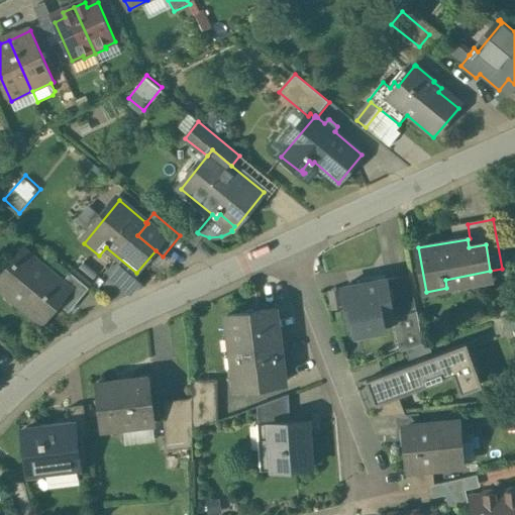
[(63,283),(24,250),(0,279),(23,298),(18,304),(41,323),(62,298),(55,292),(63,283)]
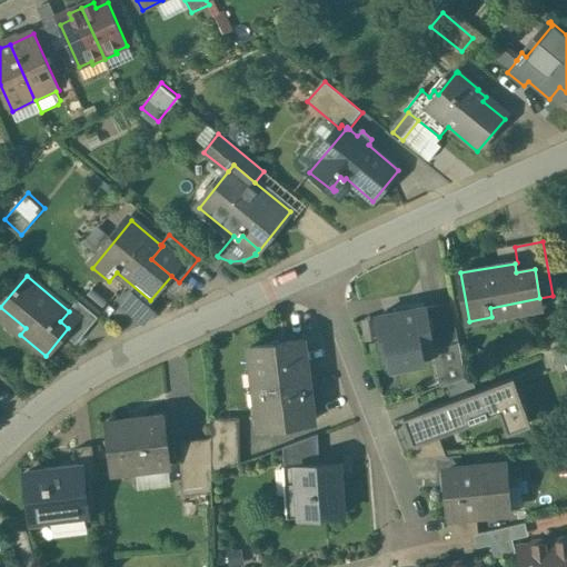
[(69,311),(60,321),(68,328),(81,339),(99,318),(78,300),(69,311)]
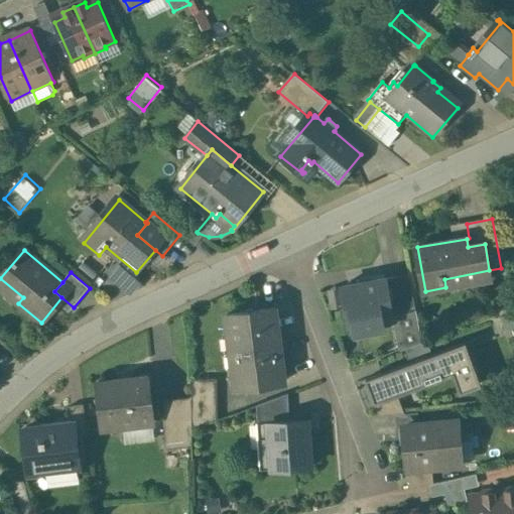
[(410,276),(386,280),(393,316),(416,311),(410,276)]
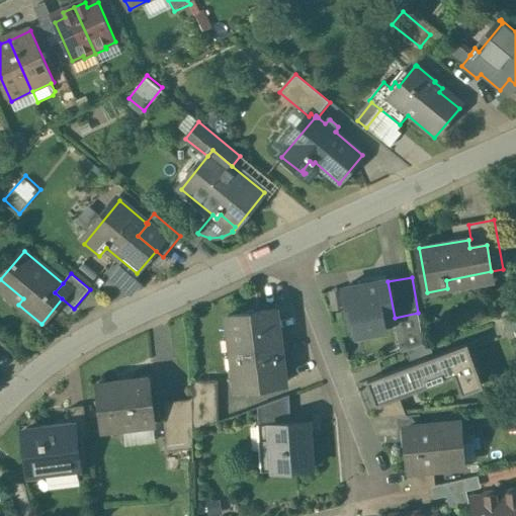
[(388,280),(343,288),(351,327),(395,319),(395,318),(388,281),(388,280)]
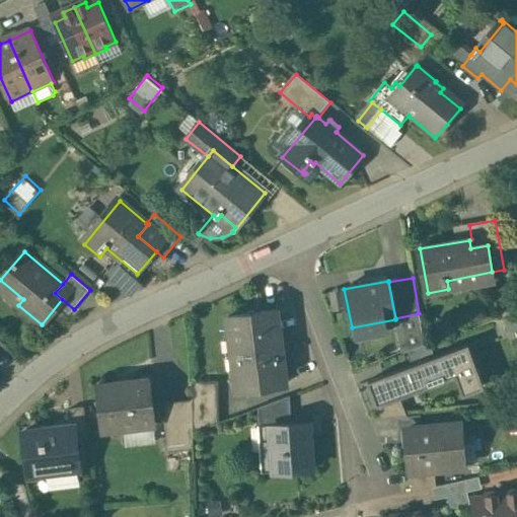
[(277,311),(228,317),(237,391),(286,385),(277,311)]
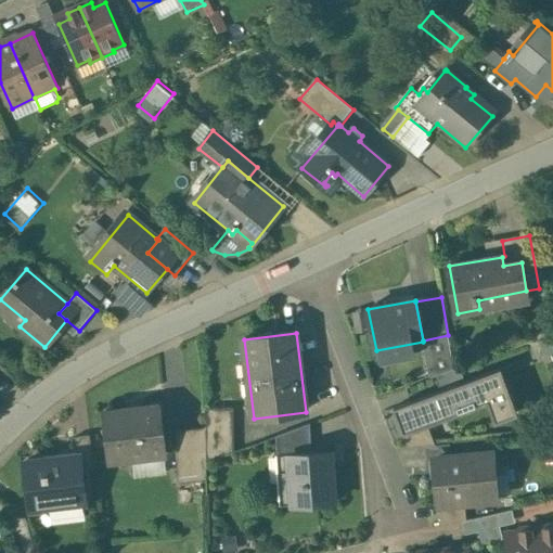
[(396,409),(407,436),(488,406),(496,424),(519,415),(502,370),(396,409)]
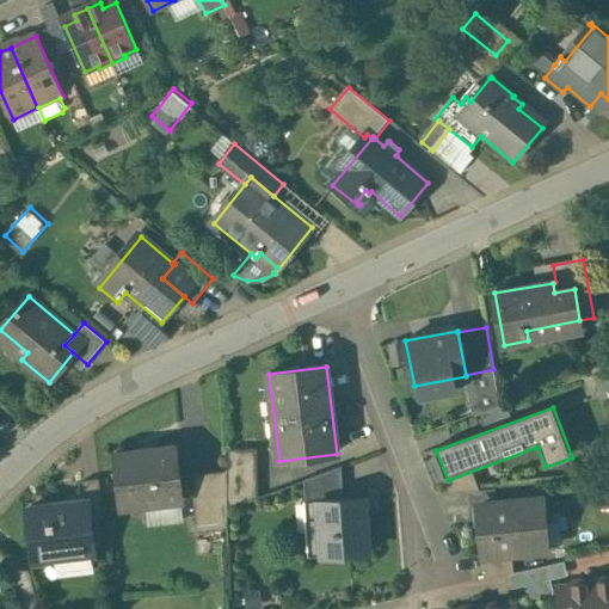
[(177,448),(116,454),(122,509),(147,505),(147,504),(182,499),(182,502),(184,502),(180,479),(180,478),(177,448)]
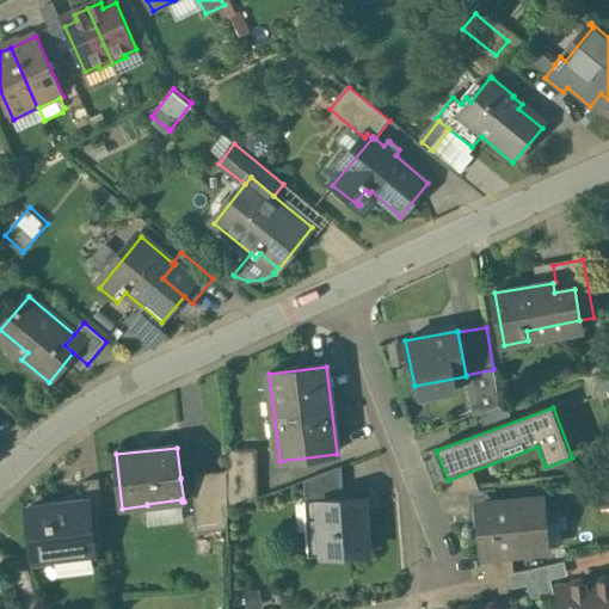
[(258,450),(228,450),(228,471),(228,509),(258,498),(258,450)]
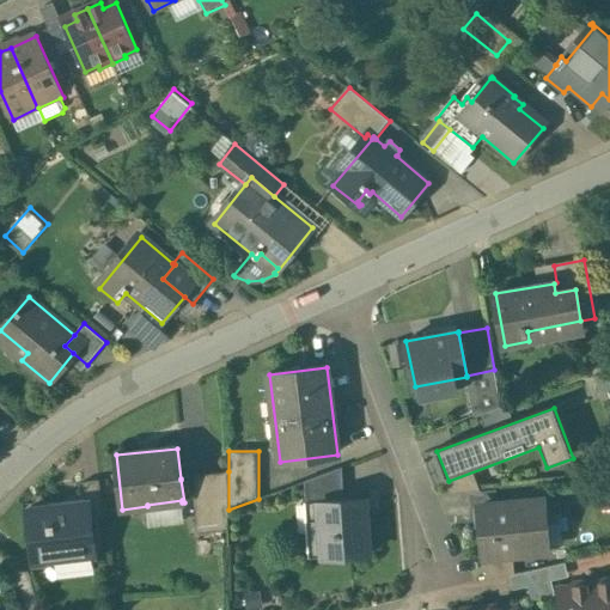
[(342,469),(305,482),(306,505),(312,504),(312,502),(345,500),(342,469)]
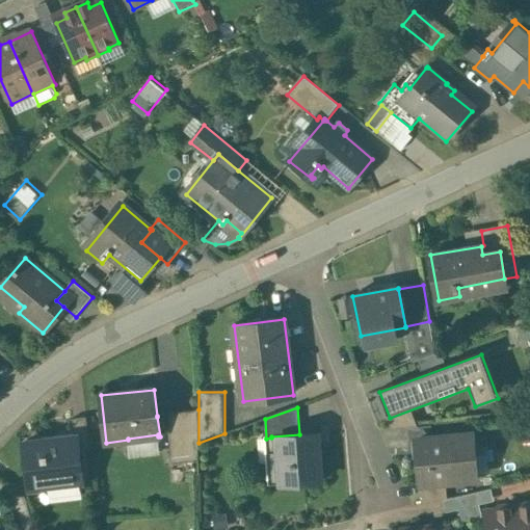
[(197,411),(157,416),(157,417),(169,415),(170,465),(171,465),(171,464),(197,460),(197,474),(199,474),(199,443),(199,409),(197,409),(197,411)]
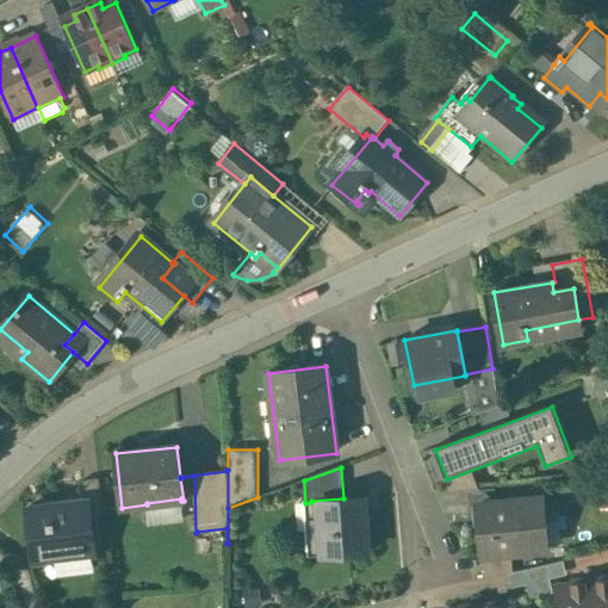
[(100,479),(84,481),(86,501),(88,501),(91,519),(105,517),(100,479)]
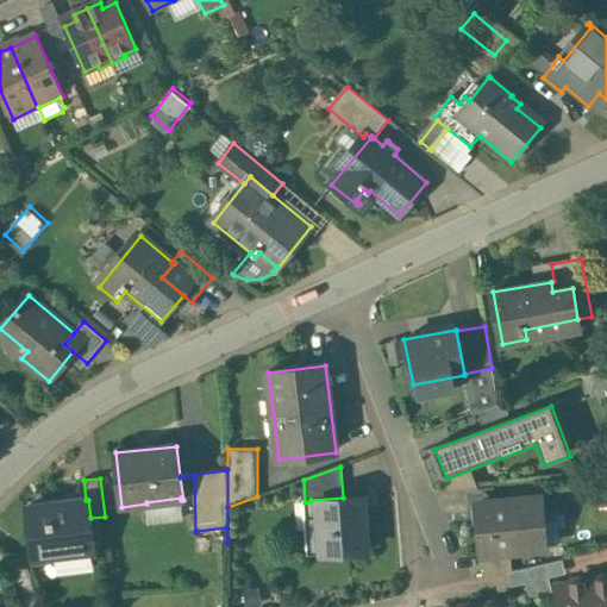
[(343,498),(311,500),(311,501),(318,500),(319,520),(320,531),(313,531),(314,556),(368,552),(363,496),(343,498)]
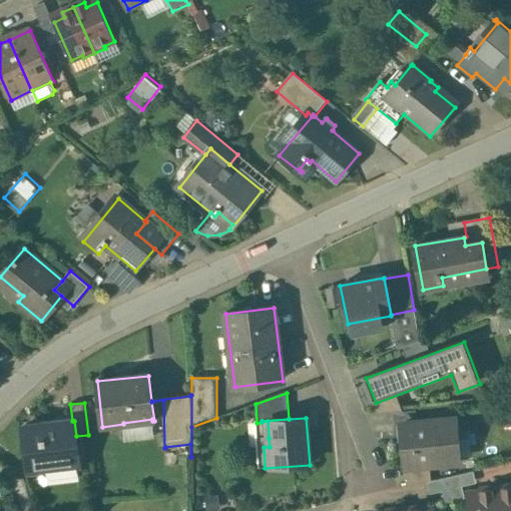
[(455,419),(403,424),(405,442),(404,442),(406,466),(407,466),(430,464),(459,461),(455,419)]
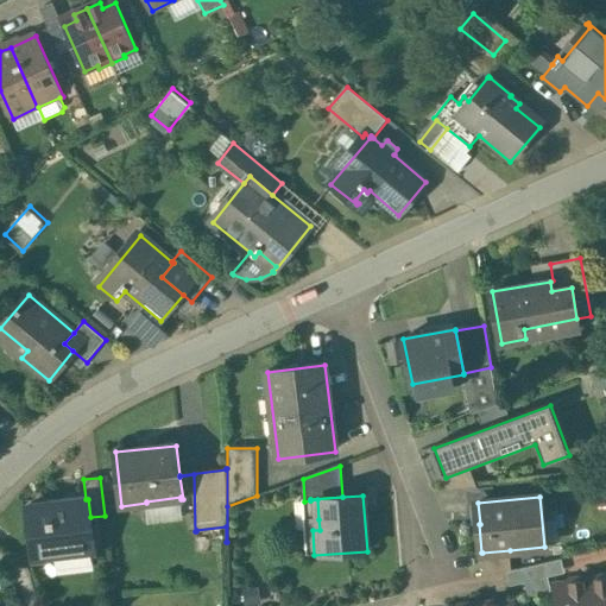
[(86,500),(50,505),(50,504),(29,506),(35,559),(56,556),(56,554),(92,549),(92,551),(94,551),(90,517),(88,499),(86,499),(86,500)]
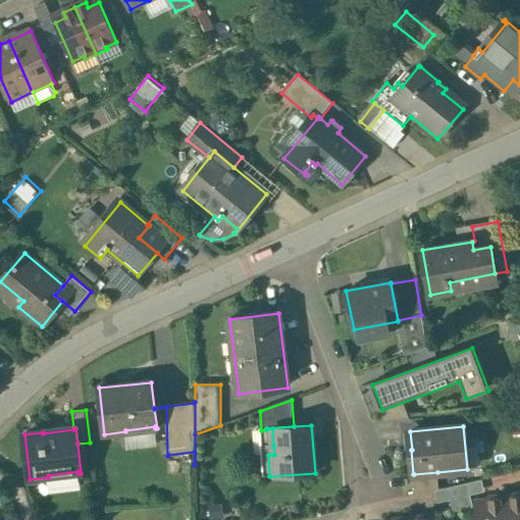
[(273,446),(264,456),(263,456),(264,471),(263,471),(263,476),(269,476),(268,455),(274,455),(273,446)]
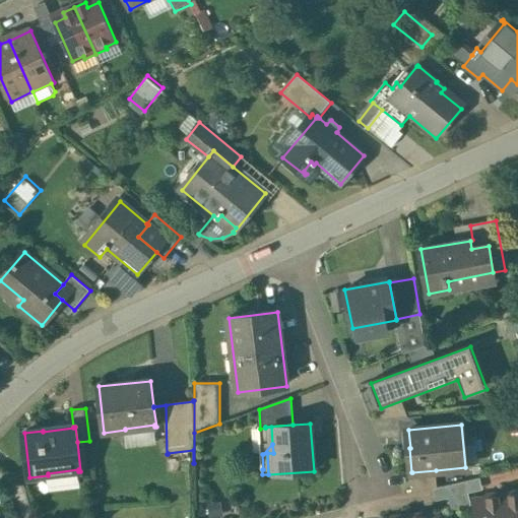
[(436,470),(412,472),(414,494),(434,490),(438,489),(436,470)]
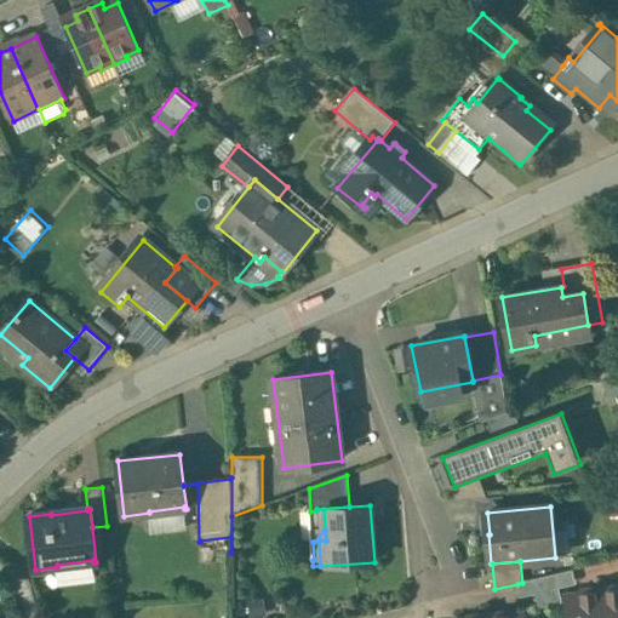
[(572,571),(548,577),(550,591),(559,589),(576,585),(572,571)]
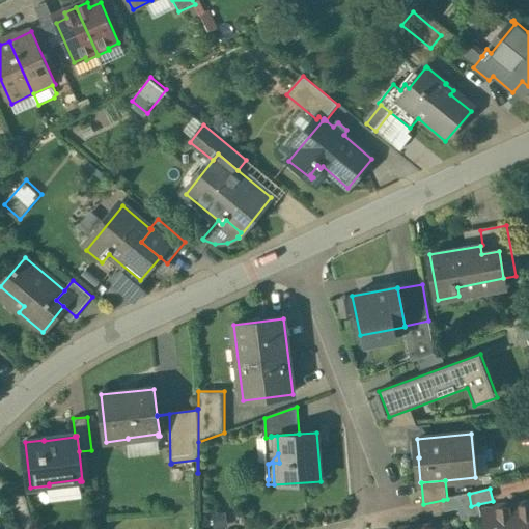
[(447,499),(443,500),(446,512),(458,509),(471,506),(469,494),(447,499)]
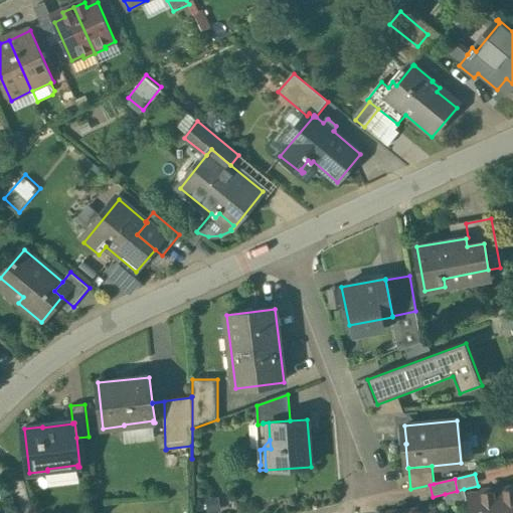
[(464,489),(457,491),(458,503),(467,501),(464,489)]
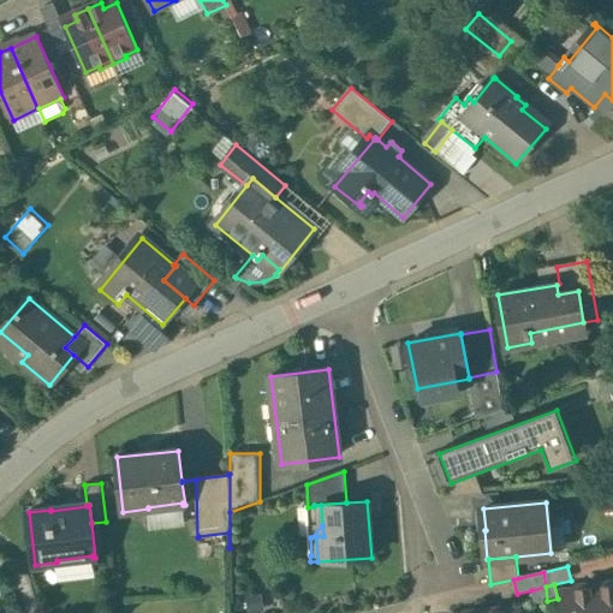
[(612,587),(606,588),(606,584),(596,585),(599,612),(612,612),(612,587)]
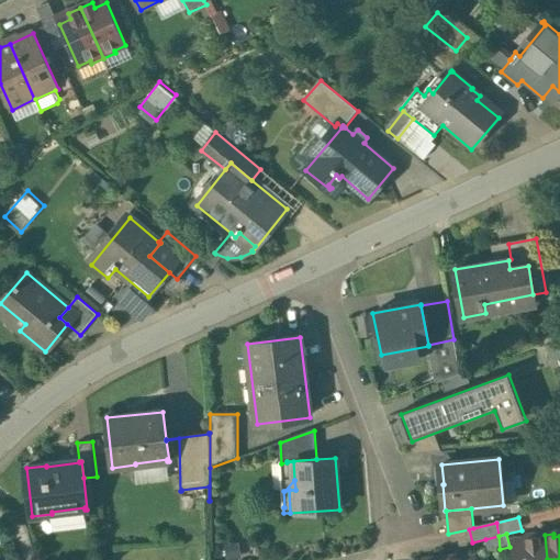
[(536,538),(513,541),(515,559),(547,559),(545,535),(536,535),(536,538)]
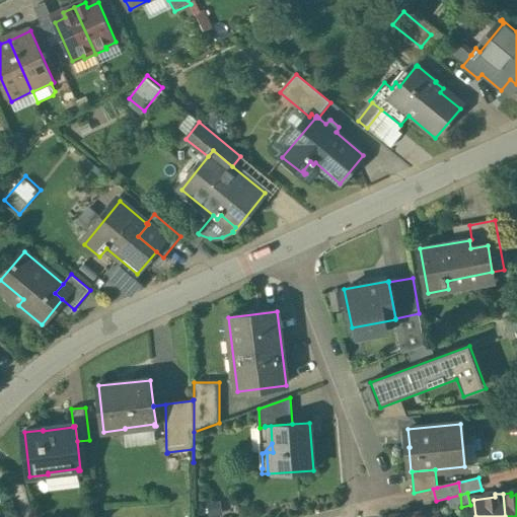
[(460,495),(448,498),(451,509),(461,507),(460,495)]
